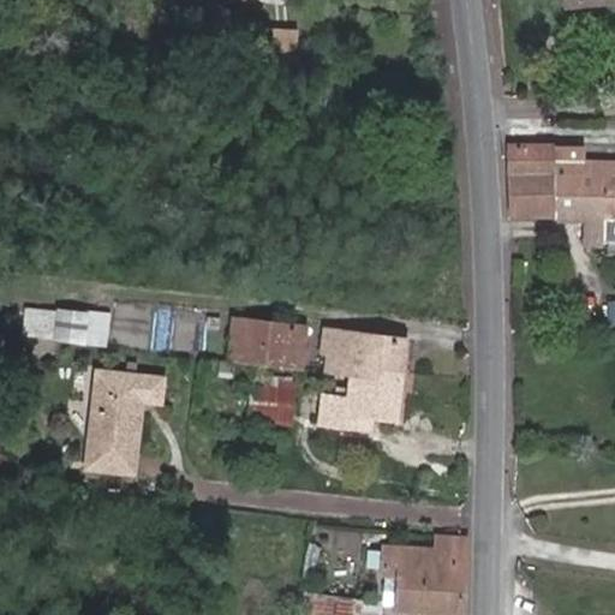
[(614,11),(614,0),(571,0),(574,18),(614,11)]
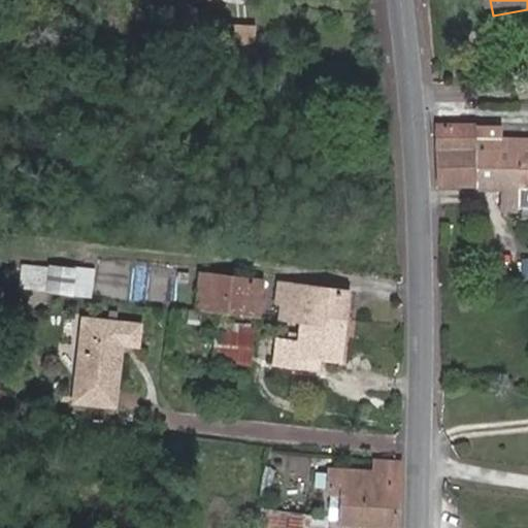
[(213,22),(211,46),(248,50),(251,27),(213,22)]
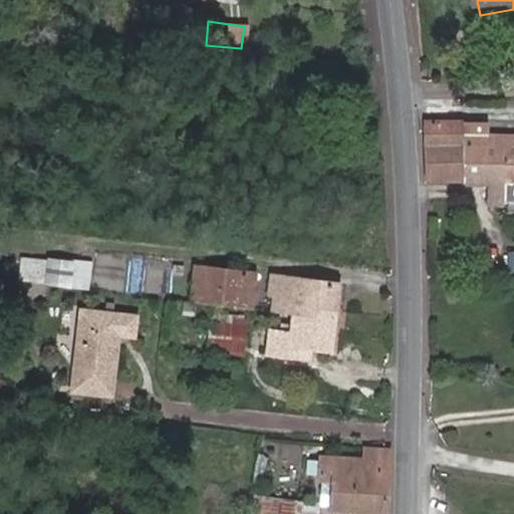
[(428,180),(467,181),(463,120),(426,119),(428,180)]
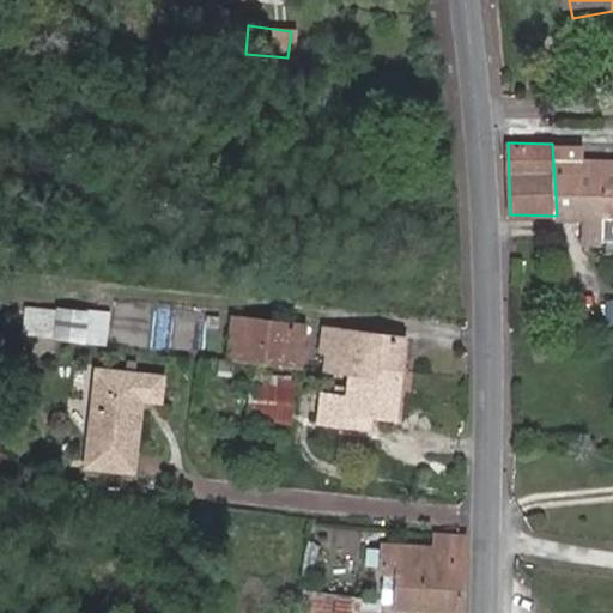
[(602,217),(600,161),(584,161),(584,145),(552,144),(557,216),(602,217)]
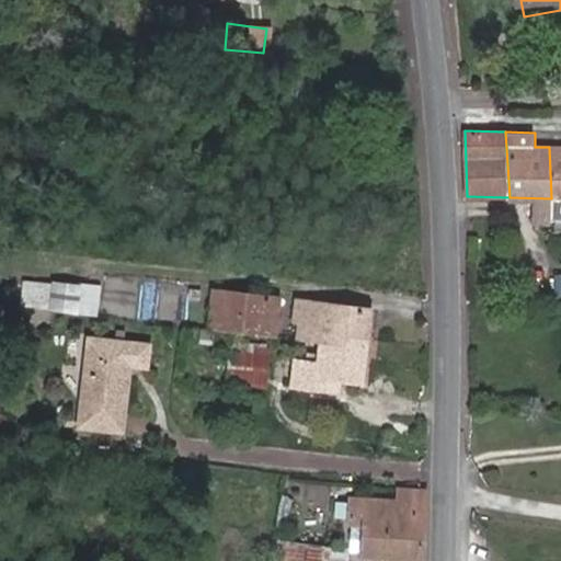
[(560,175),(560,147),(549,147),(551,198),(557,198),(556,175),(560,175)]
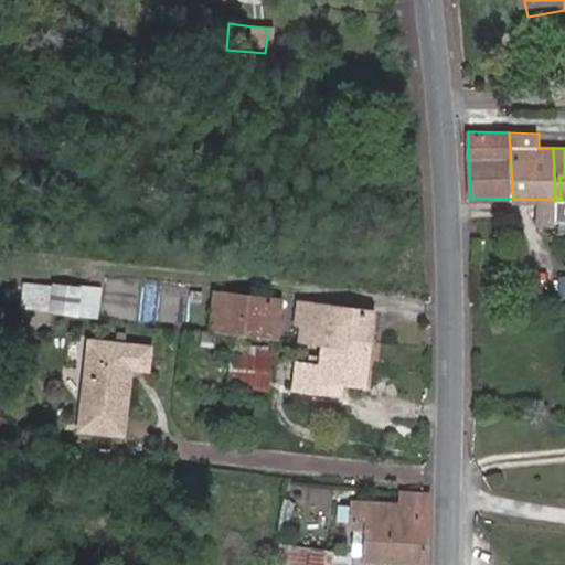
[(35,283),(32,310),(51,311),(75,315),(77,287),(35,283)]
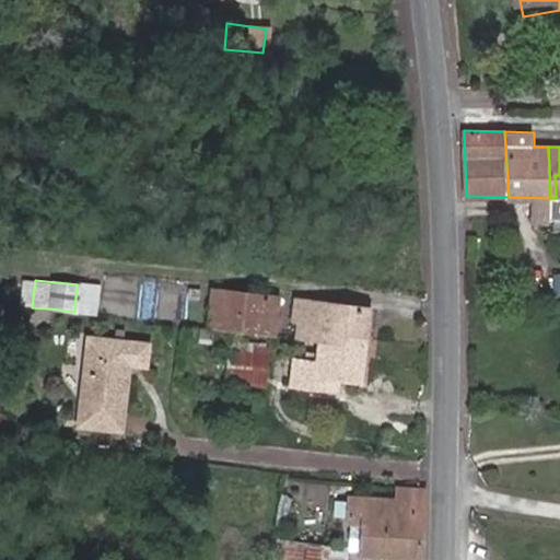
[(209,291),(206,326),(207,327),(271,334),(276,299),(209,291)]
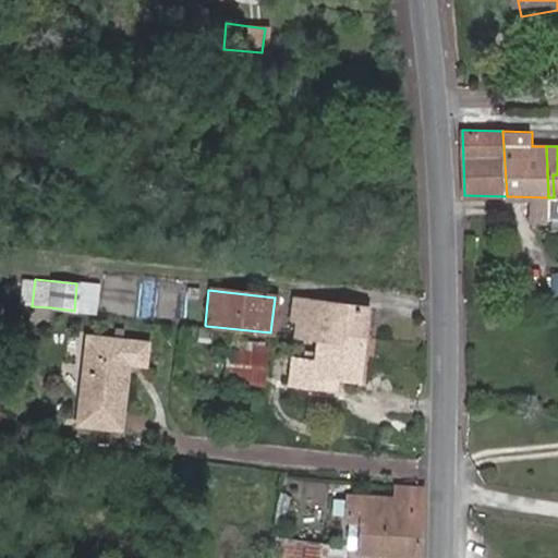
[(294,318),(292,336),(314,338),(336,340),(337,331),(363,334),(366,305),(293,299),(291,317),(294,318)]
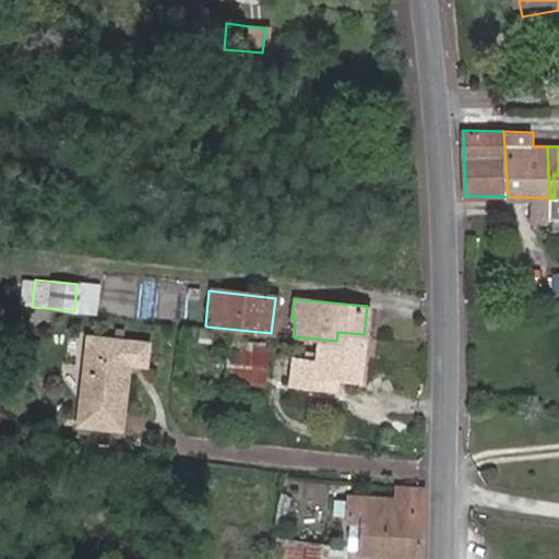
[(18,307),(0,305),(0,320),(16,321),(18,307)]
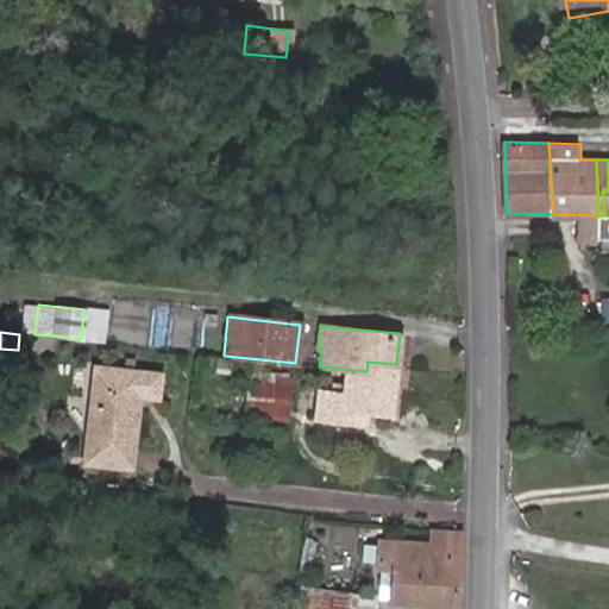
[(366,371),(343,369),(340,393),(316,390),(314,418),(364,424),(365,410),(390,413),(396,364),(368,362),(366,371)]
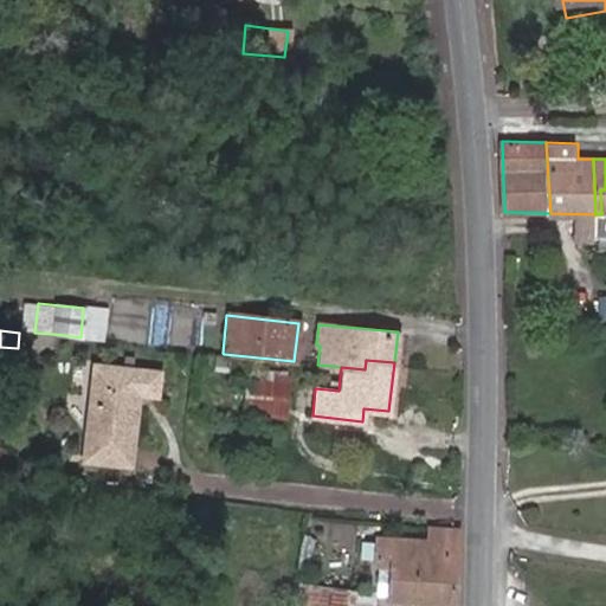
[(159,372),(92,365),(83,459),(129,465),(136,397),(155,398),(159,372)]
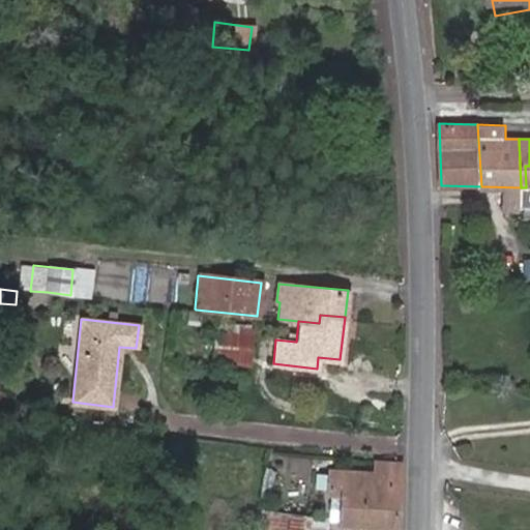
[(251,336),(216,334),(215,361),(248,363),(251,336)]
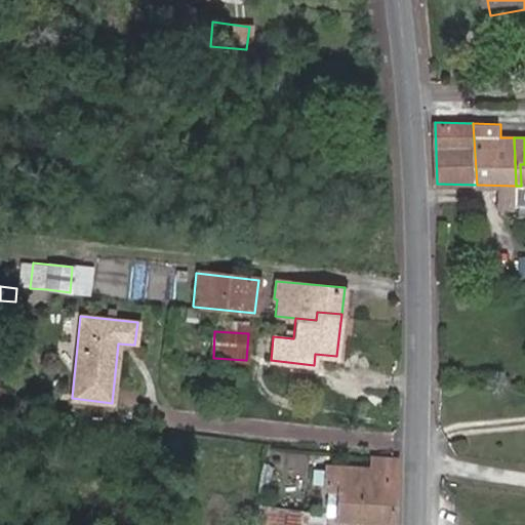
[(335,519),(391,523),(395,456),(370,456),(369,469),(325,466),(323,490),(337,491),(335,519)]
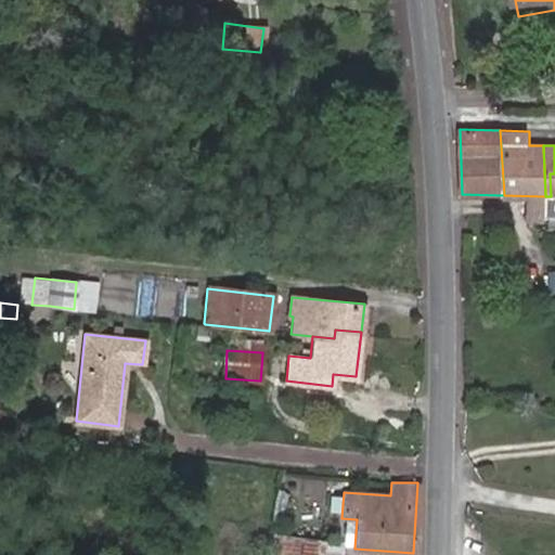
[(314,554),(315,545),(268,541),(267,554),(314,554)]
